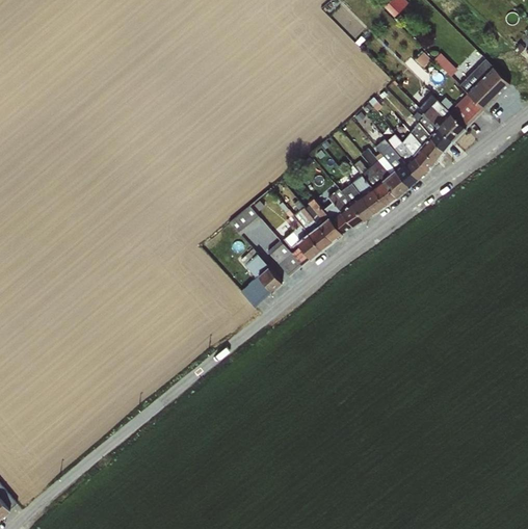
[(459,90),(491,108),(508,77),(478,59),(459,90)]
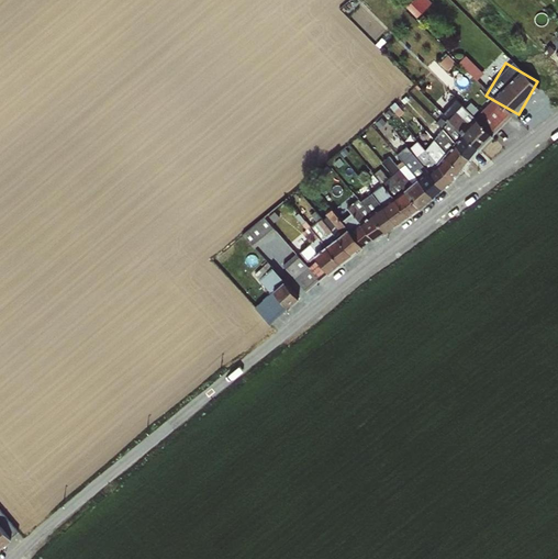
[(327,270),(439,200),(494,134),(491,130),(500,124),(505,118),(490,104),(471,116),(453,102),(442,115),(465,134),(433,171),(389,200),(402,185),(380,166),(374,175),(381,187),(357,202),(356,201),(346,207),(352,215),(342,221),(337,217),(332,210),(321,216),(314,211),(307,221),(298,226),(316,255),(312,259),(327,270)]
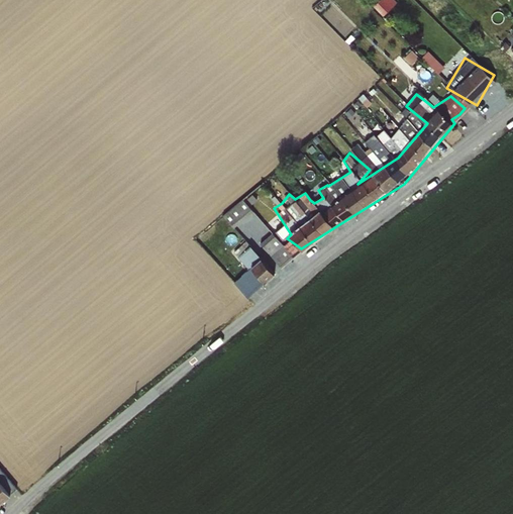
[(356,143),(350,148),(358,160),(365,156),(356,143)]
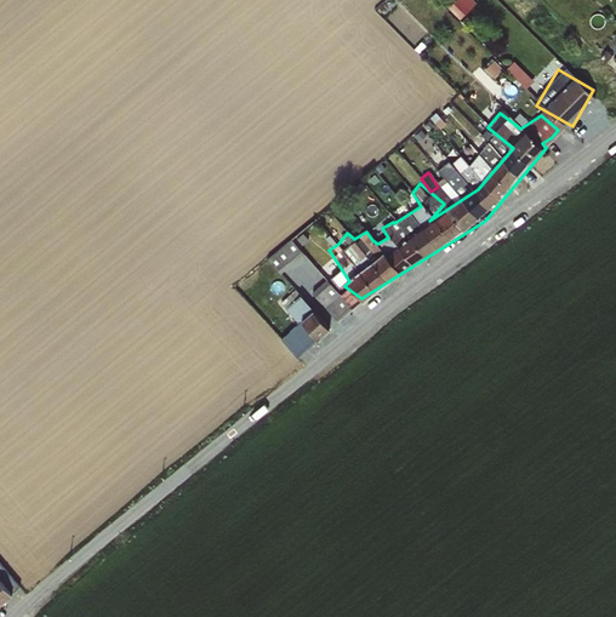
[(433,193),(446,209),(460,198),(448,182),(433,193)]
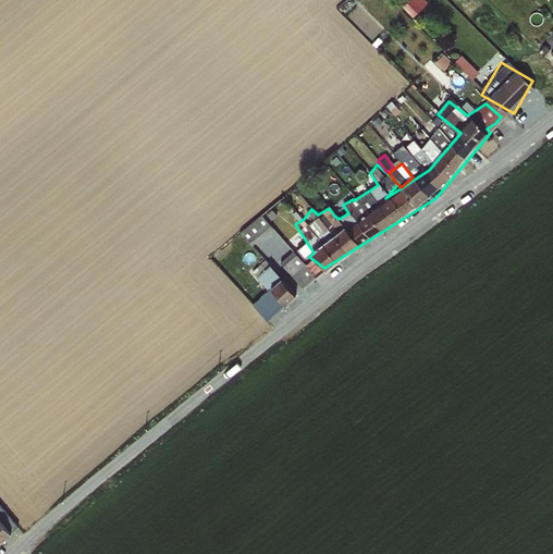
[(240,233),(249,244),(270,226),(261,216),(240,233)]
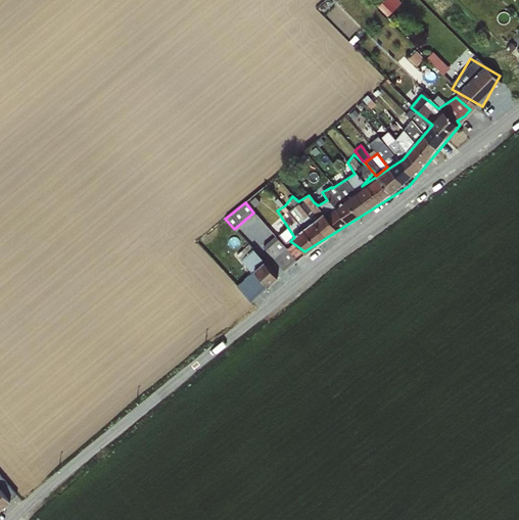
[(286,229),(279,235),(286,243),(293,236),(286,229)]
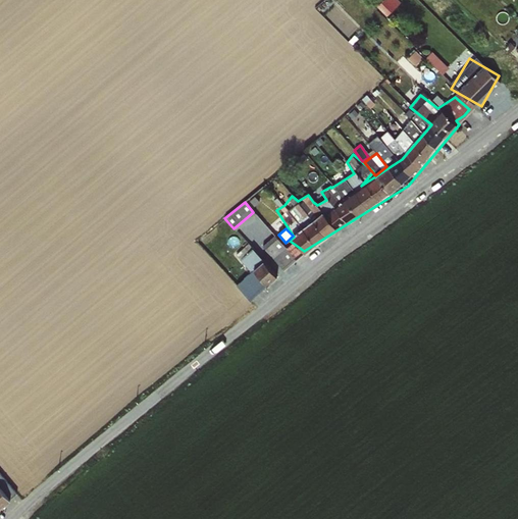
[(300,255),(296,250),(291,254),(273,236),(261,247),(282,271),(300,255)]
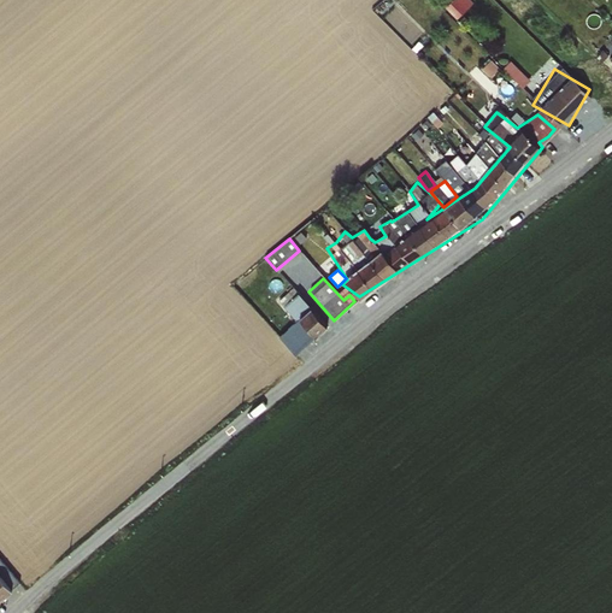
[(321,339),(333,323),(292,288),(278,302),(321,339)]
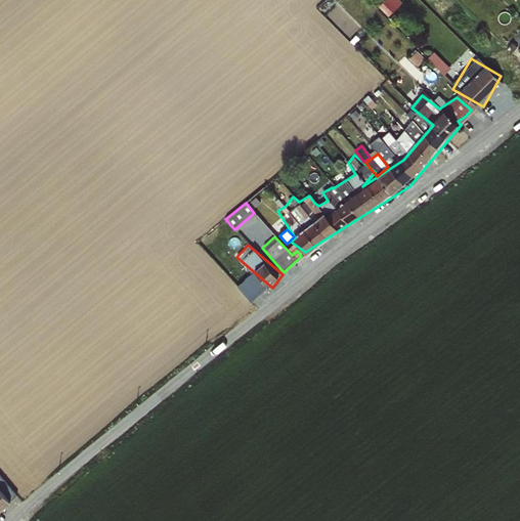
[(250,303),(263,292),(250,275),(235,287),(250,303)]
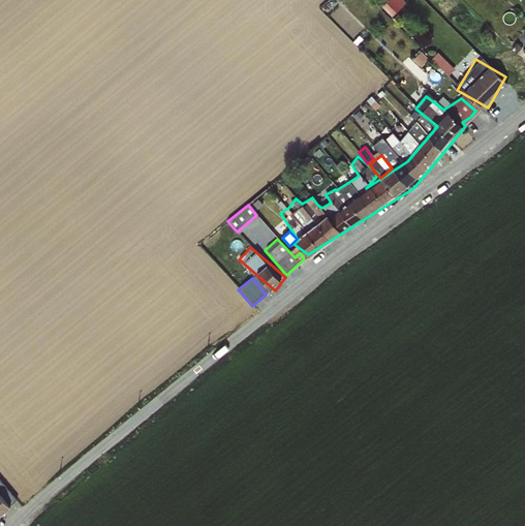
[(0,514),(6,508),(13,501),(0,486),(0,514)]
